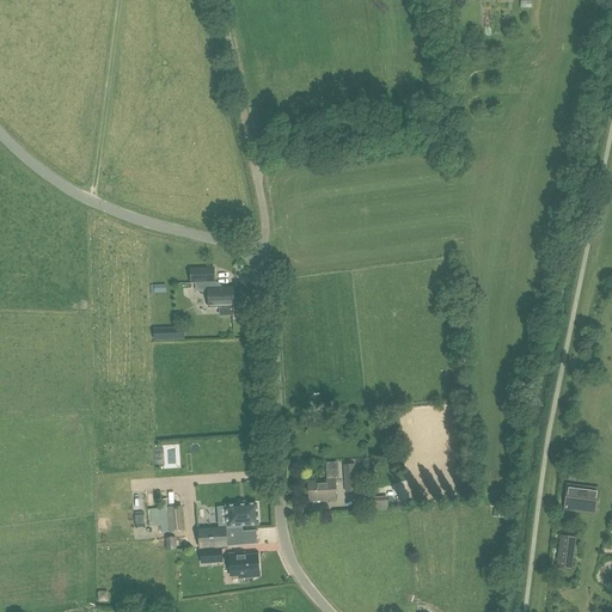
[(214,268),(191,268),(191,283),(195,283),(196,288),(208,288),(209,307),(219,306),(219,317),(233,316),(233,306),(234,306),(233,287),(215,288),(214,268)]
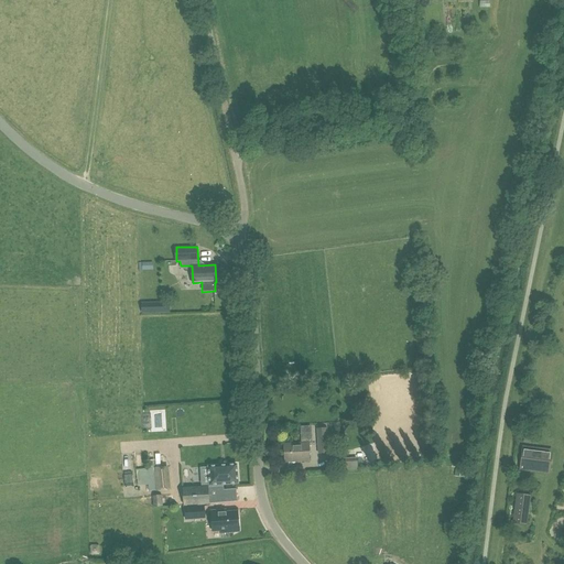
[(156,311),(156,302),(142,303),(142,312),(156,311)]
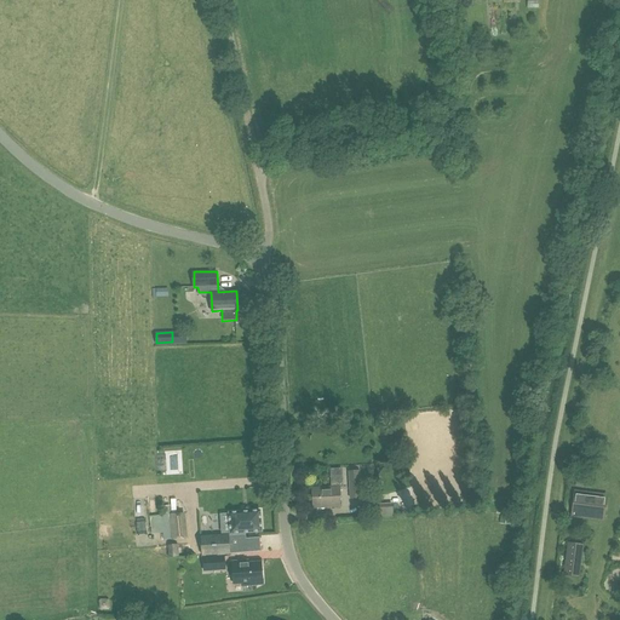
[(359,469),(348,469),(350,501),(362,500),(362,498),(360,498),(359,469)]
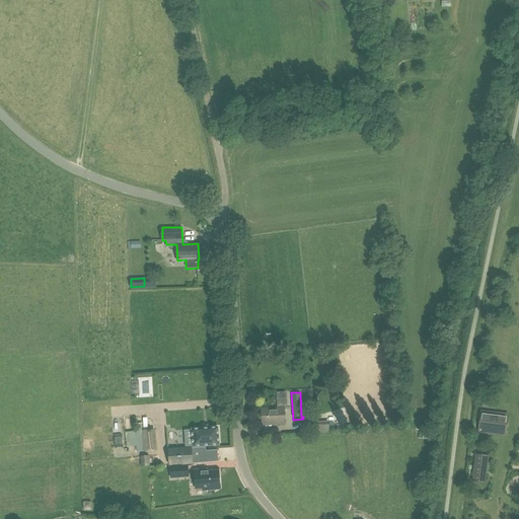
[(284,408),(262,409),(263,425),(285,424),(284,408)]
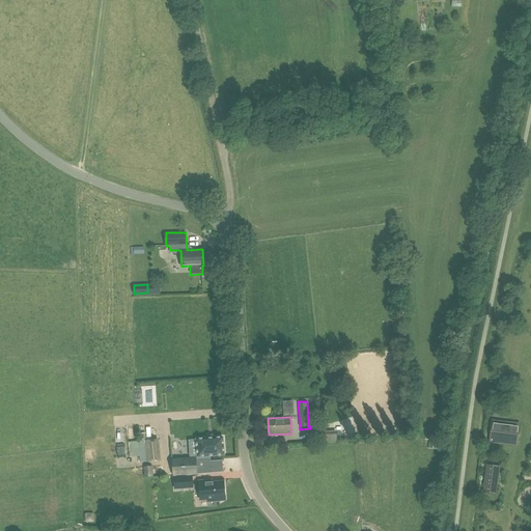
[(488,442),(518,446),(521,423),(492,419),(488,442)]
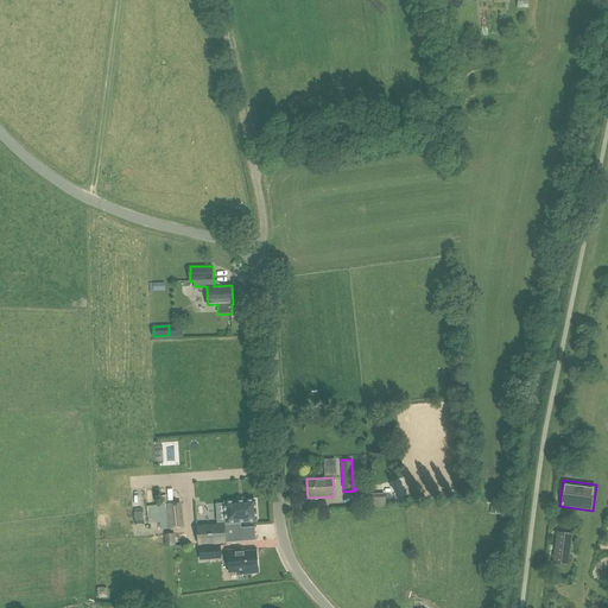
[(138,493),(138,506),(150,505),(149,492),(138,493)]
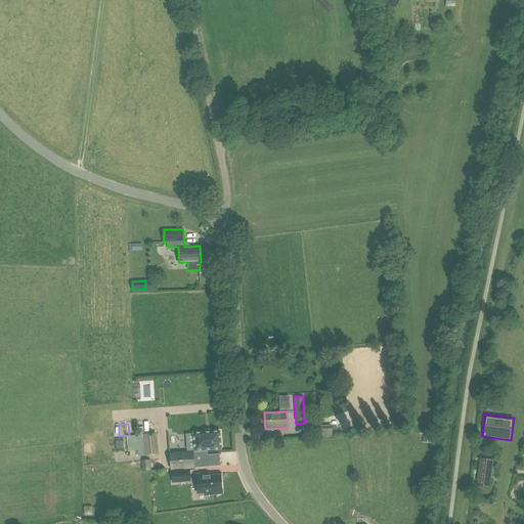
[(331,426),(314,427),(315,436),(332,435),(331,426)]
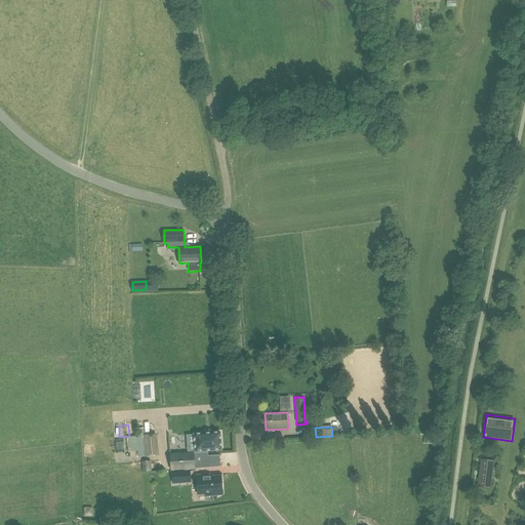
[(188,452),(194,451),(194,452),(208,451),(223,450),(220,432),(193,434),(193,435),(187,435),(188,452)]
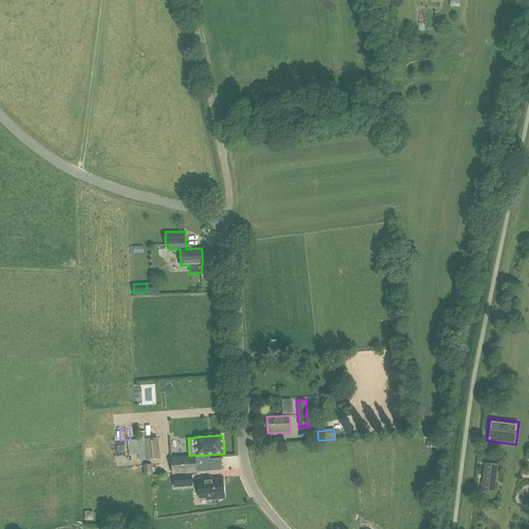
[(160,460),(158,438),(144,439),(146,461),(160,460)]
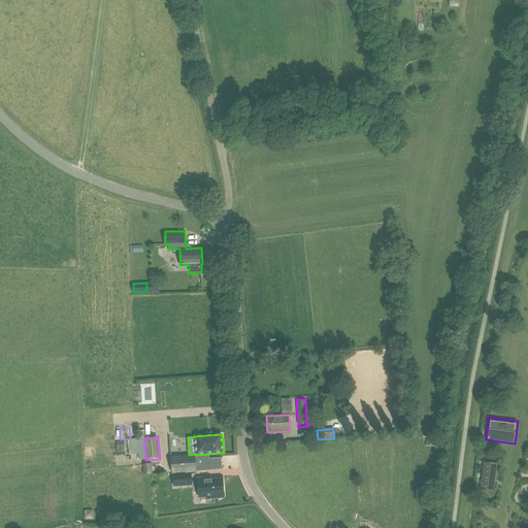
[(90,439),(89,454),(98,455),(99,439),(90,439)]
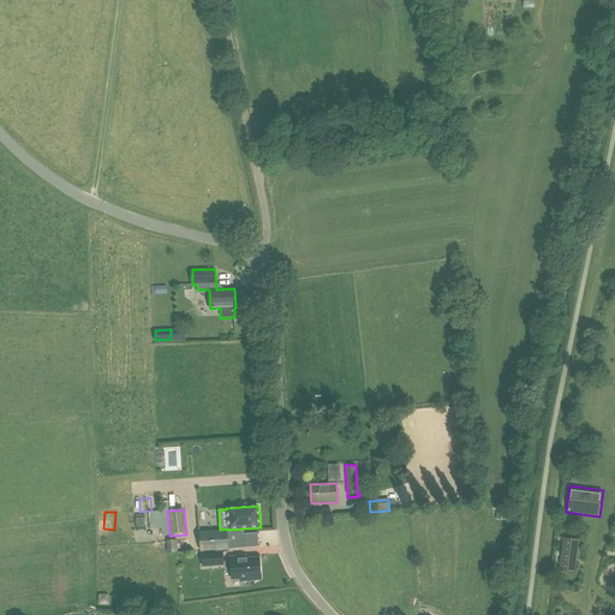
[(244,530),(227,531),(228,549),(260,547),(260,545),(258,547),(257,533),(244,535),(244,530)]
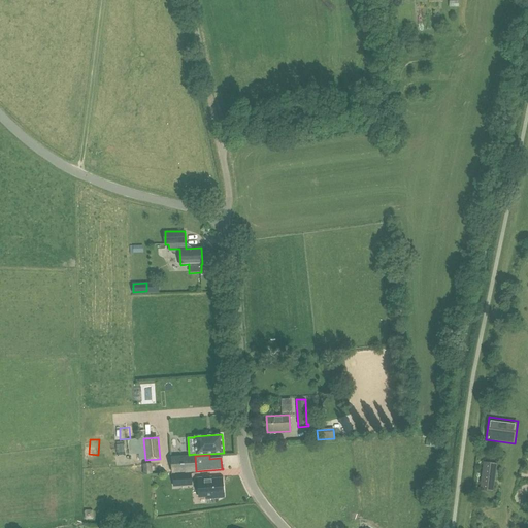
[(195,456),(171,458),(172,472),(196,471),(195,456)]
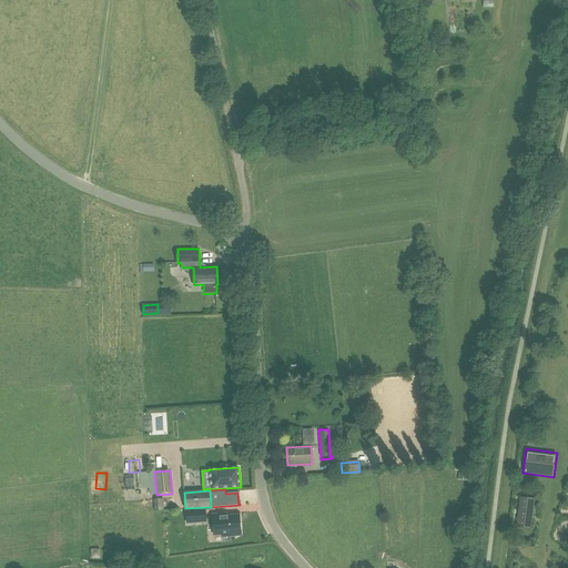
[(530,528),(535,498),(519,496),(516,527),(530,528)]
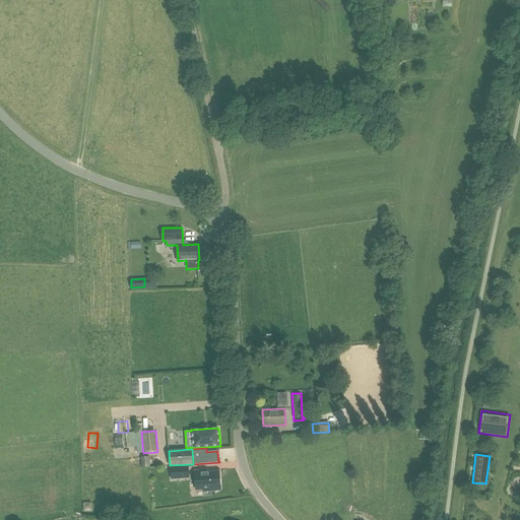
[(149,467),(149,457),(141,457),(141,467),(149,467)]
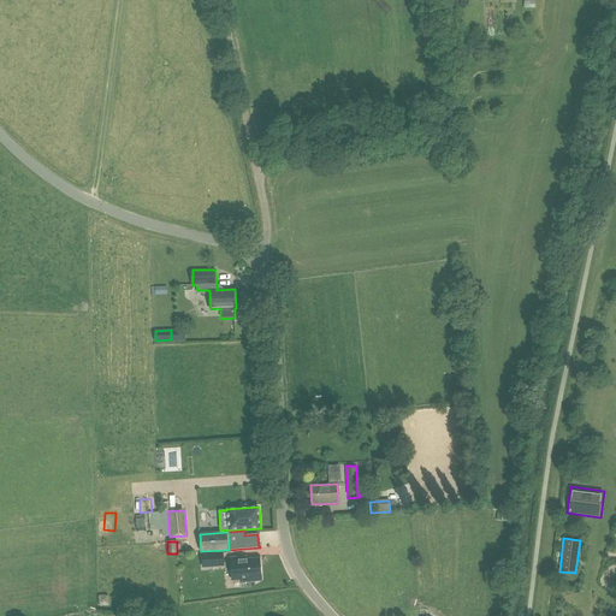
[(202,554),(203,567),(224,566),(223,552),(202,554)]
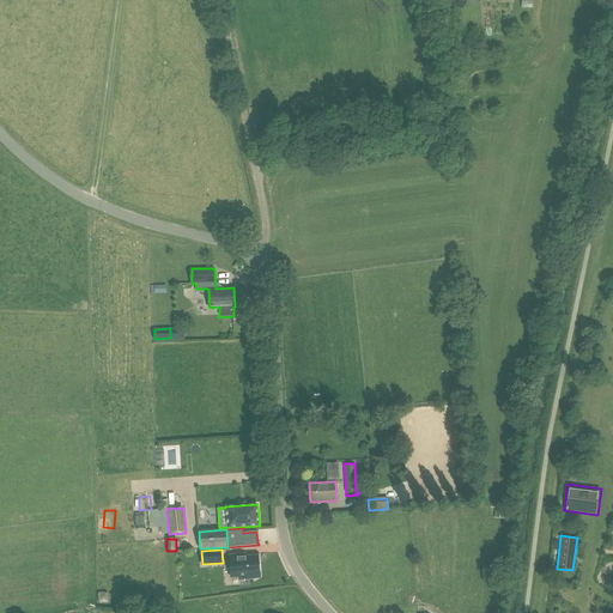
[(230,556),(231,577),(249,576),(249,578),(260,577),(259,556),(238,557),(238,554),(230,556)]
